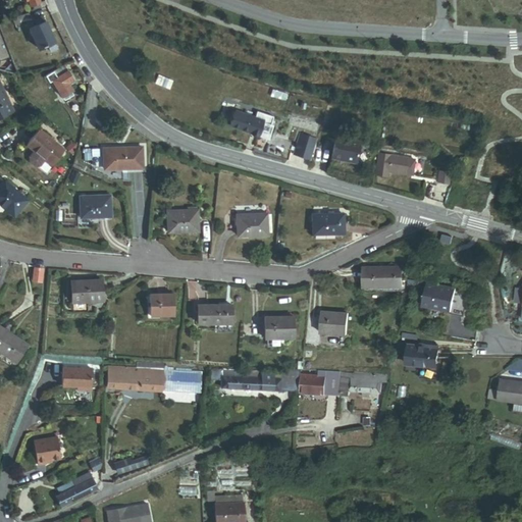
[(30,29),(37,25),(34,19),(31,20),(28,13),(13,19),(18,34),(30,29)]
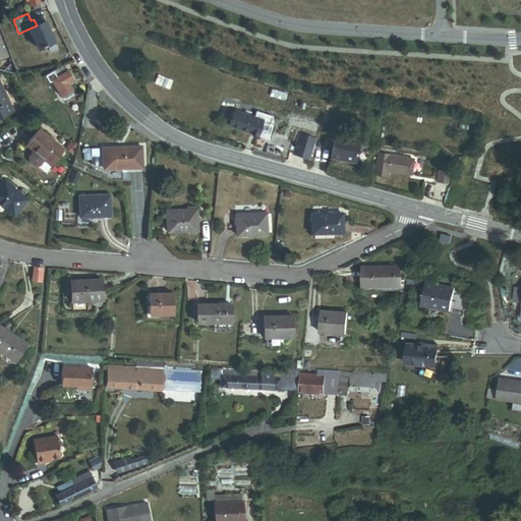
[(54,43),(55,42),(46,21),(45,22),(42,16),(34,19),(37,25),(30,29),(39,50),(47,46),(50,53),(57,50),(54,43)]
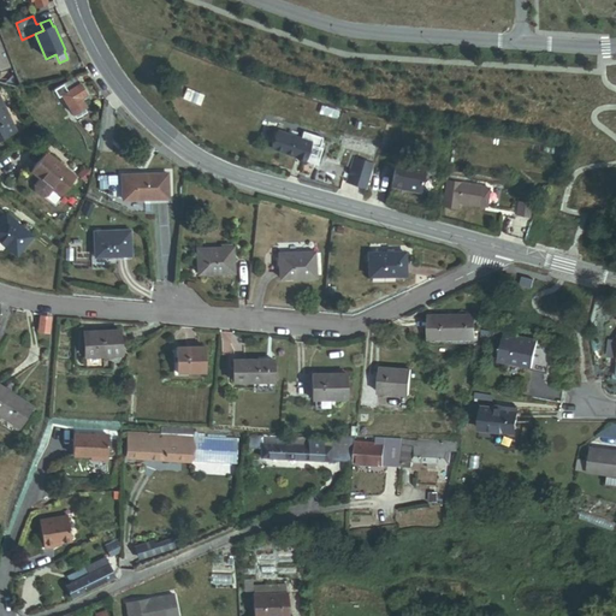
[(0,72),(1,72),(13,69),(0,31),(0,72)]
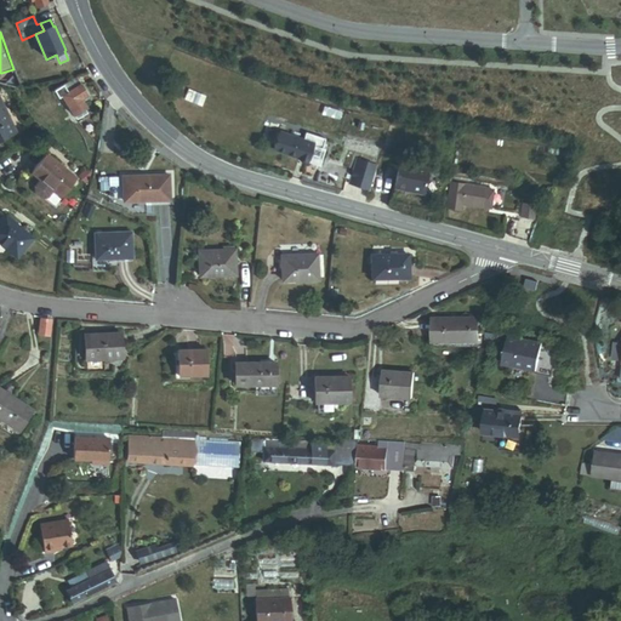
[(83,103),(90,100),(77,78),(55,91),(58,100),(62,97),(74,117),(75,115),(78,120),(86,115),(84,110),(86,108),(83,103)]
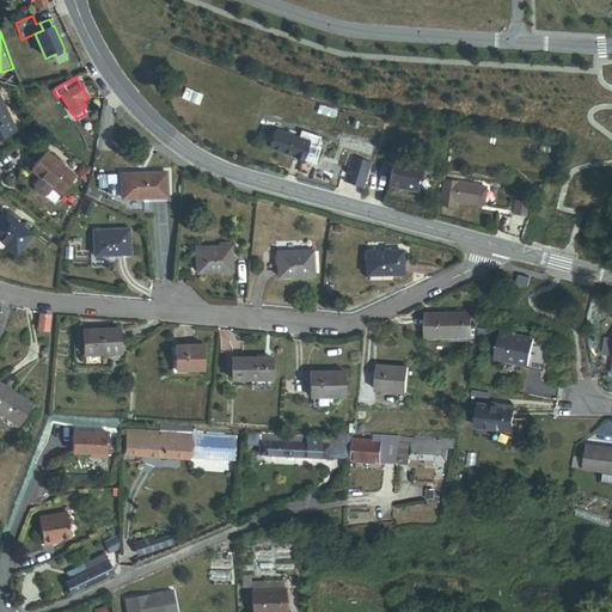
[(0,138),(16,130),(0,99),(0,138)]
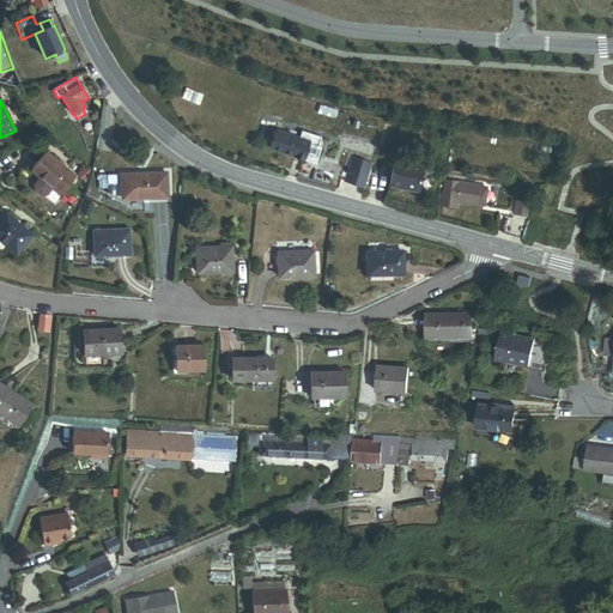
[(320,138),(301,132),(298,138),(274,131),(269,149),(304,159),(305,155),(317,158),(321,143),(319,143),(320,138)]
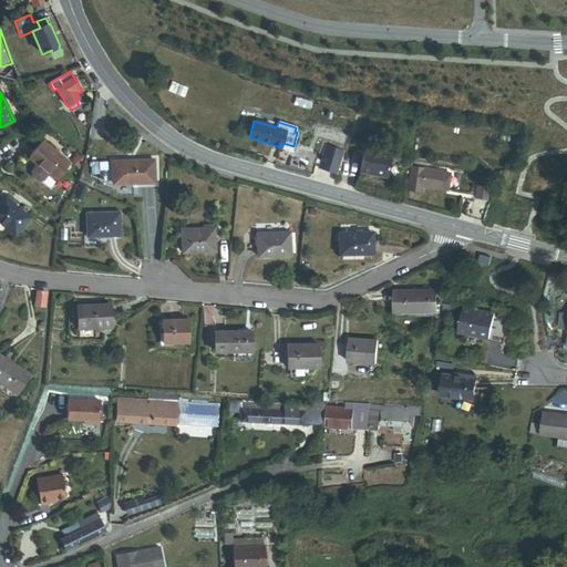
[(57,181),(70,164),(42,141),(29,157),(57,181)]
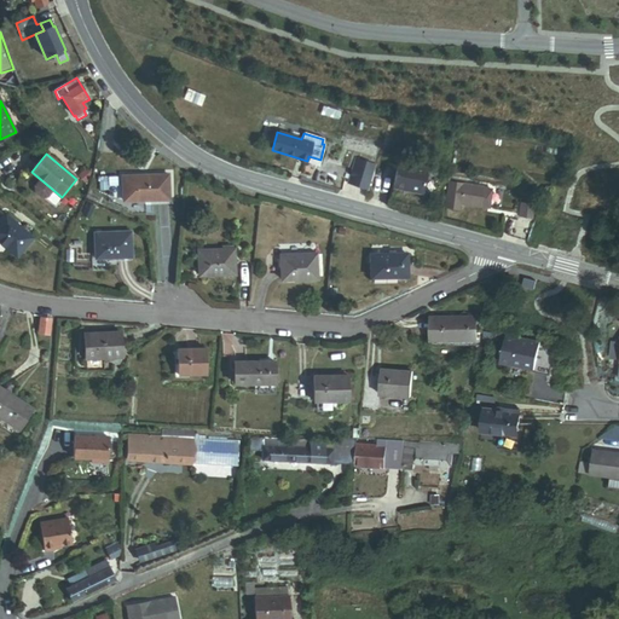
[(353,158),(346,181),(368,187),(375,165),(353,158)]
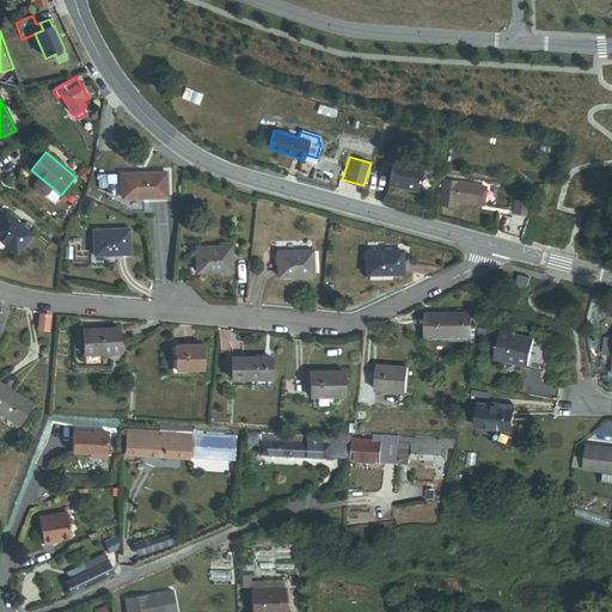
[(390,185),(418,193),(423,172),(395,165),(390,185)]
